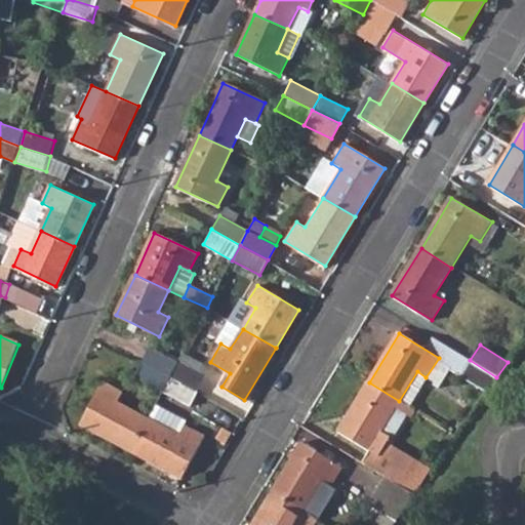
[(143,361),(170,376),(177,362),(150,348),(143,361)]
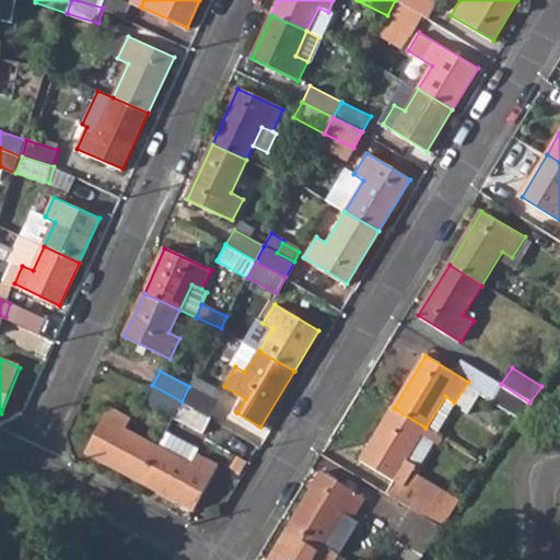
[(476,393),(518,418),(529,403),(501,384),(487,375),(476,393)]
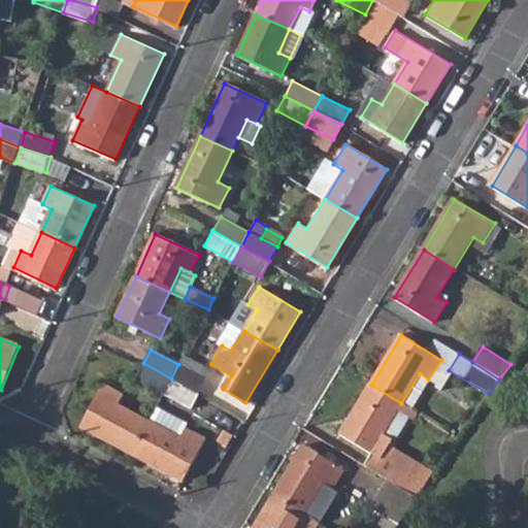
[(134,378),(163,393),(171,378),(143,363),(134,378)]
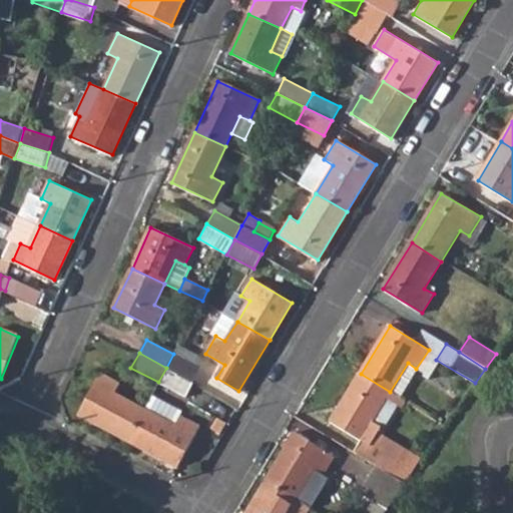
[(166,368),(193,381),(200,368),(173,354),(166,368)]
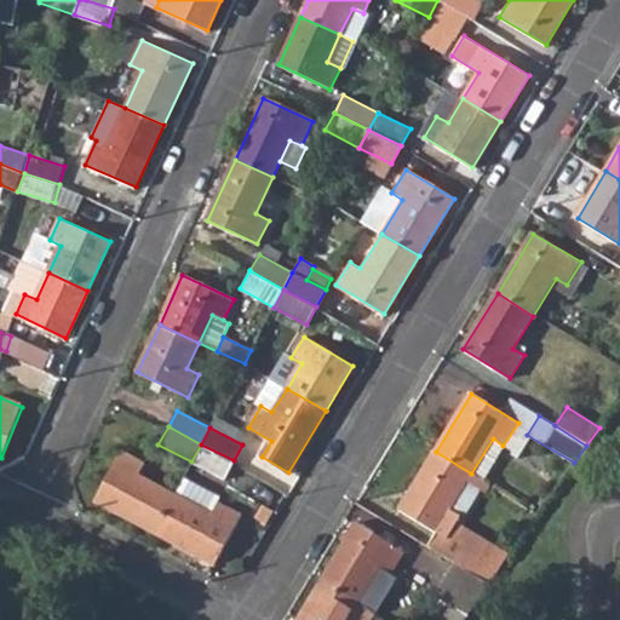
[(191,461),(224,478),(234,460),(201,445),(191,461)]
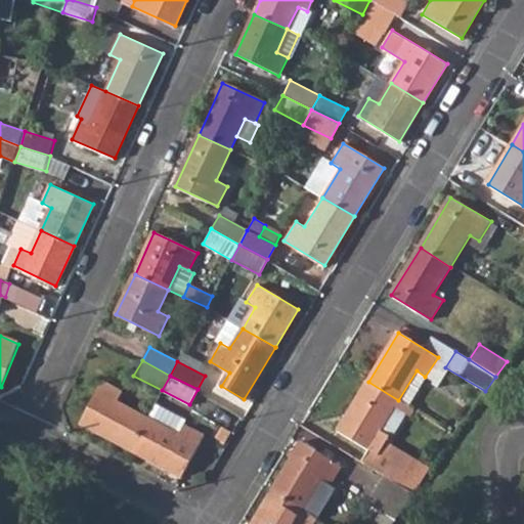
[(80,422),(131,449),(146,420),(116,403),(121,392),(101,382),(80,422)]
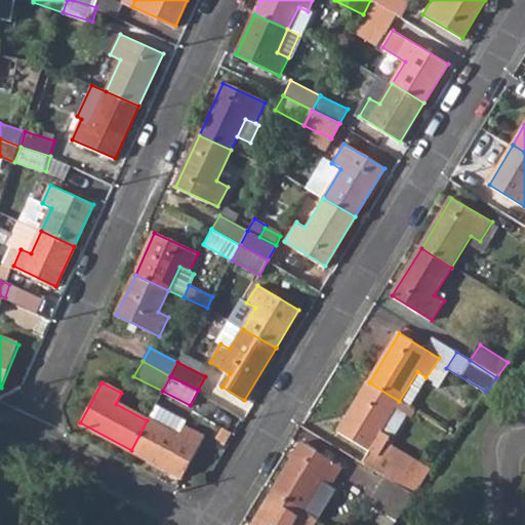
[(388,442),(391,437),(381,431),(397,406),(409,414),(412,409),(399,401),(369,382),(339,432),(372,452),(364,463),(385,477),(413,494),(432,468),(388,442)]
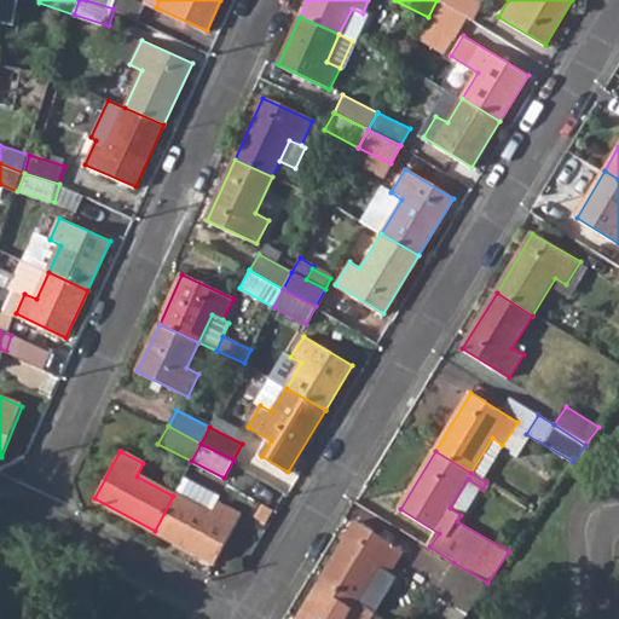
[(466,518),(482,489),(468,479),(450,508),(461,515),(466,518)]
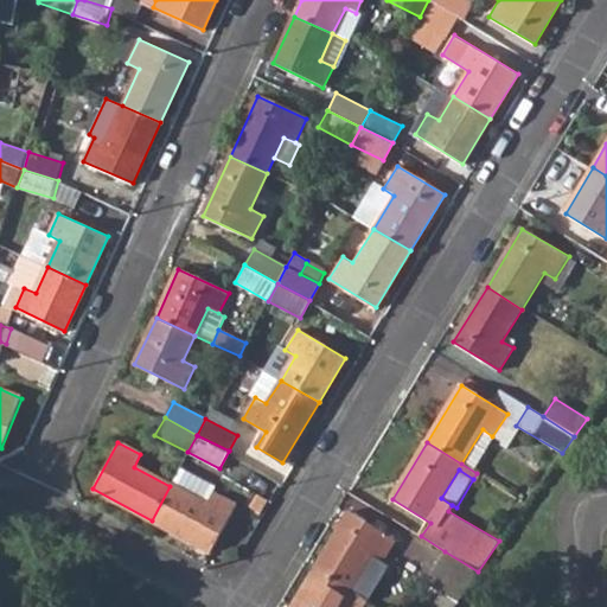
[(176,474),(170,486),(204,504),(211,492),(176,474)]
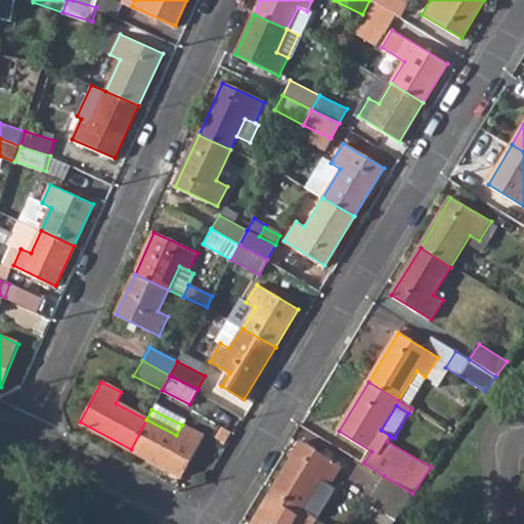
[(203,436),(182,425),(176,435),(146,420),(131,449),(181,476),(203,436)]
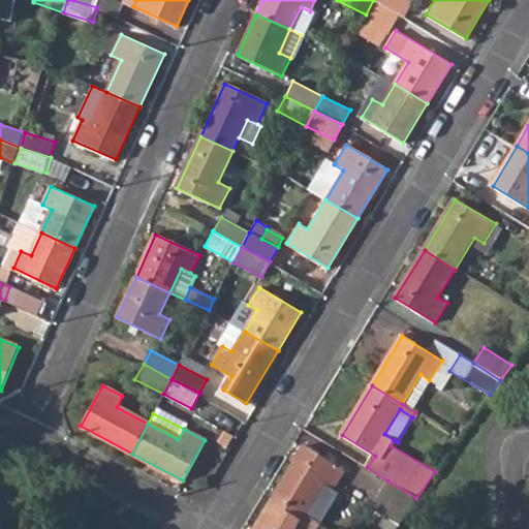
[(275,495),(305,514),(323,484),(333,490),(345,470),(305,446),(275,495)]
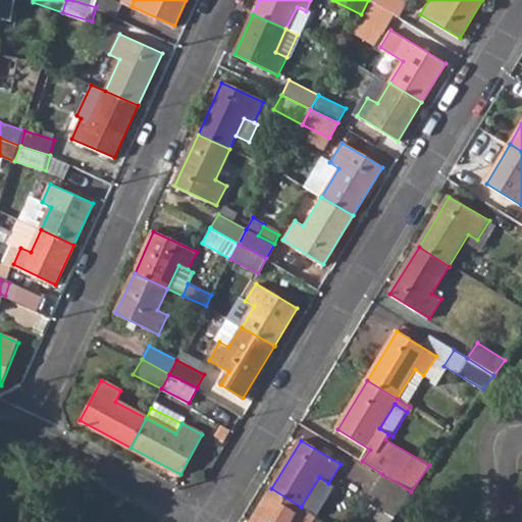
[(370,521),(390,521),(411,491),(382,474),(366,500),(379,509),(370,521)]
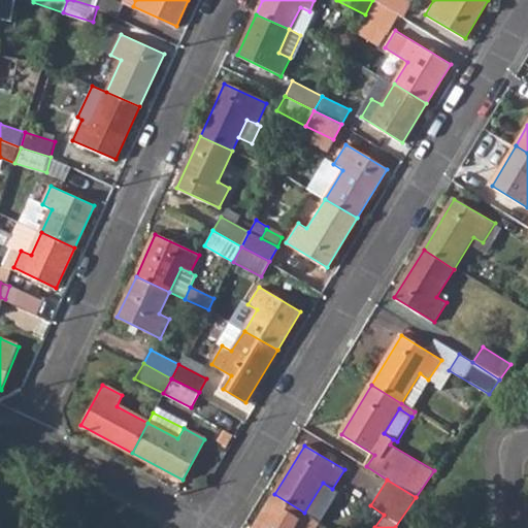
[(314,519),(332,489),(323,483),(304,513),(314,519)]
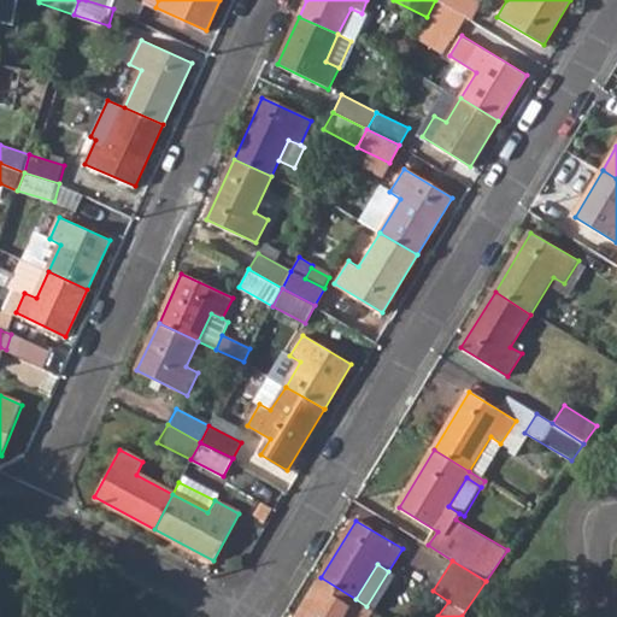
[(344,616),(356,599),(321,577),(295,616),(344,616)]
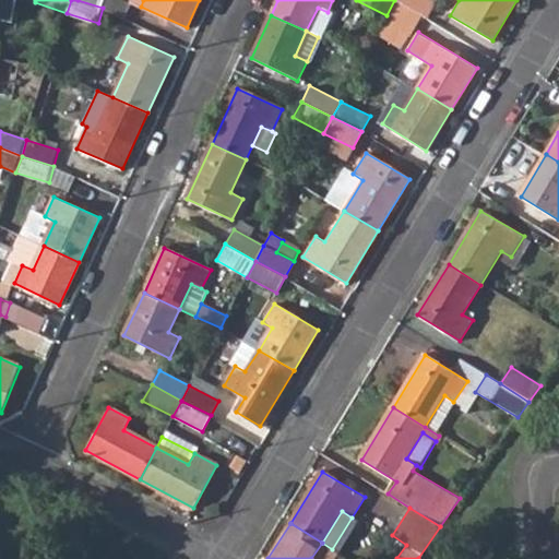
[(332,549),(322,543),(311,558),(331,558),(336,551),(332,549)]
